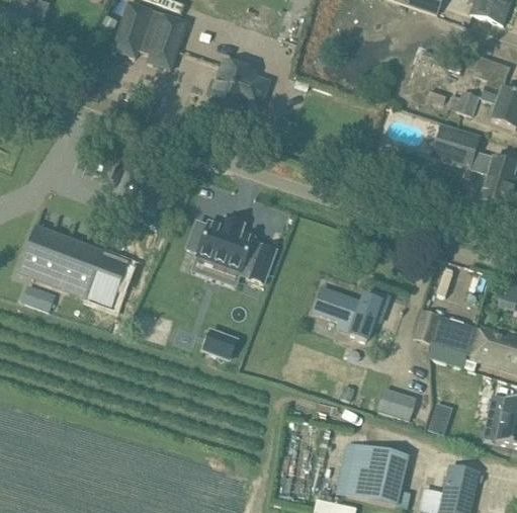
[(394,0),(437,14),(441,0),(394,0)]
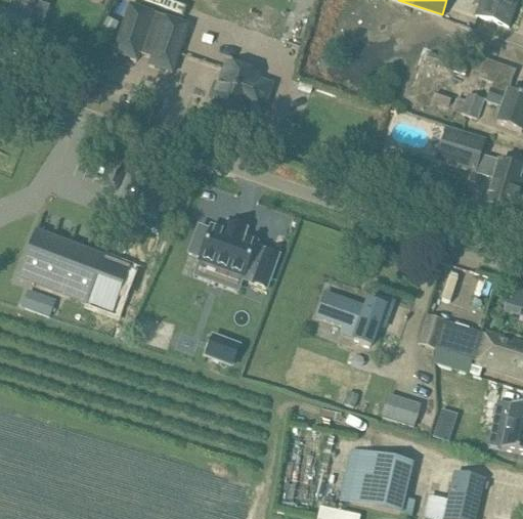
[(480,0),(476,12),(490,17),(509,25),(517,0),(480,0)]
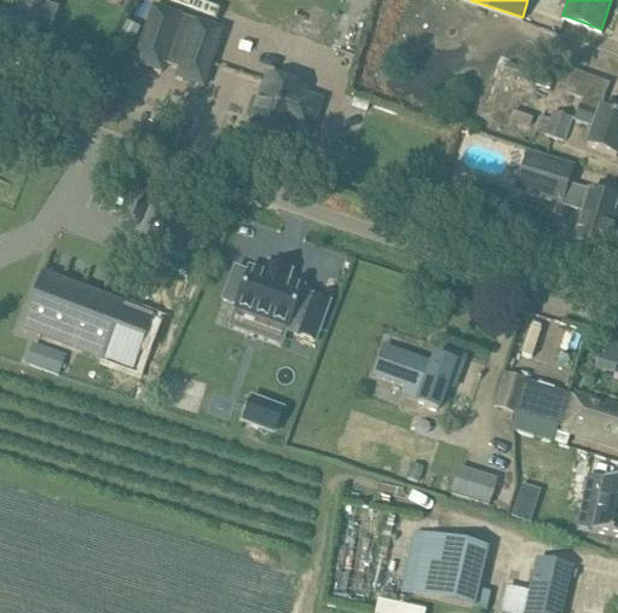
[(224,27),(154,3),(134,59),(162,69),(165,59),(179,65),(177,74),(203,84),(224,27)]
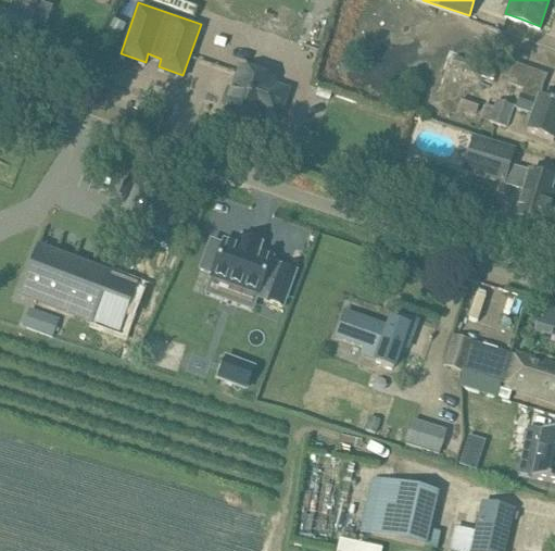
[(36,22),(0,8),(0,47),(24,57),(36,22)]
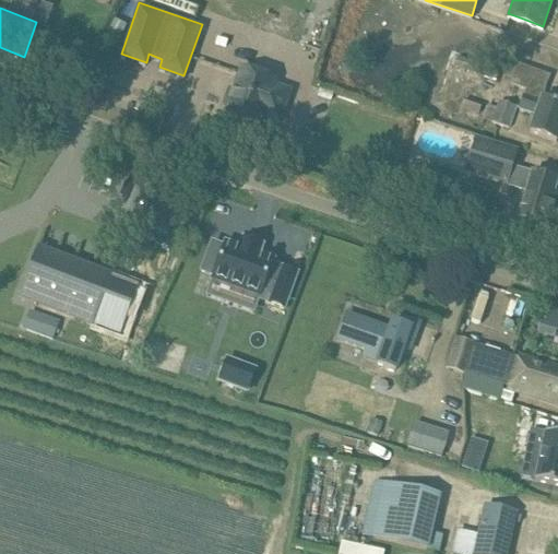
[(499,66),(458,51),(454,61),(496,77),(499,66)]
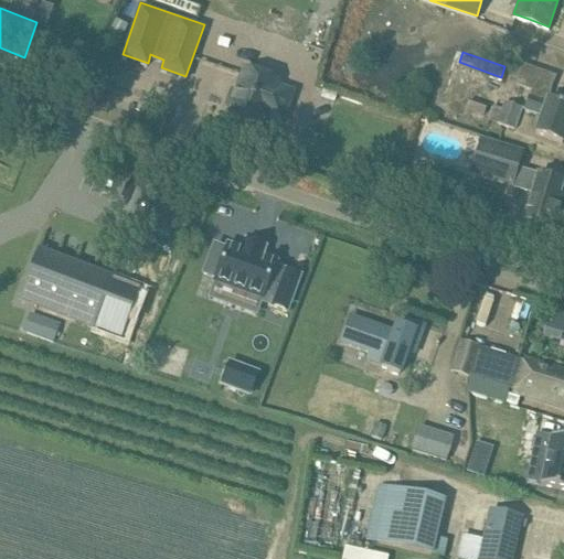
[(522,62),(517,60),(511,73),(518,75),(515,82),(532,87),(525,107),(540,113),(533,128),(563,139),(563,101),(549,96),(557,72),(523,61),(522,62)]
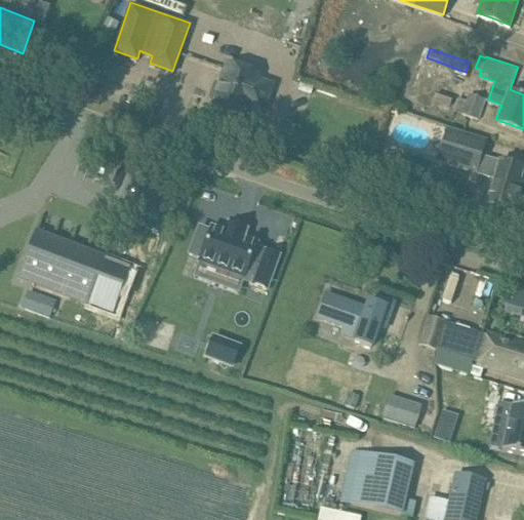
[(240,71),(225,66),(219,81),(215,79),(210,94),(214,95),(211,103),(234,110),(235,106),(246,109),(247,107),(263,113),(274,81),(258,76),(259,72),(242,66),(240,71)]
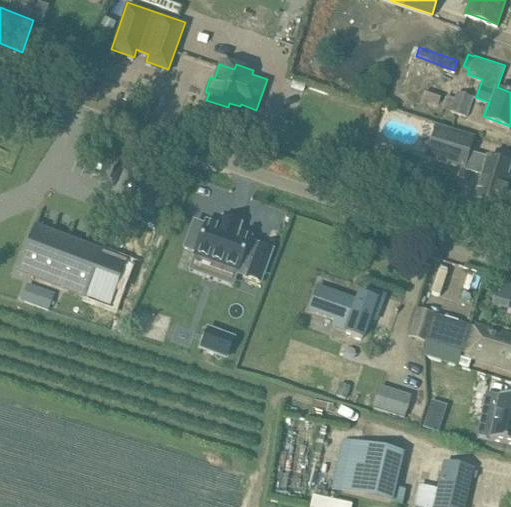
[(474,95),(457,89),(455,95),(448,92),(447,94),(445,94),(441,106),(467,114),(474,95)]
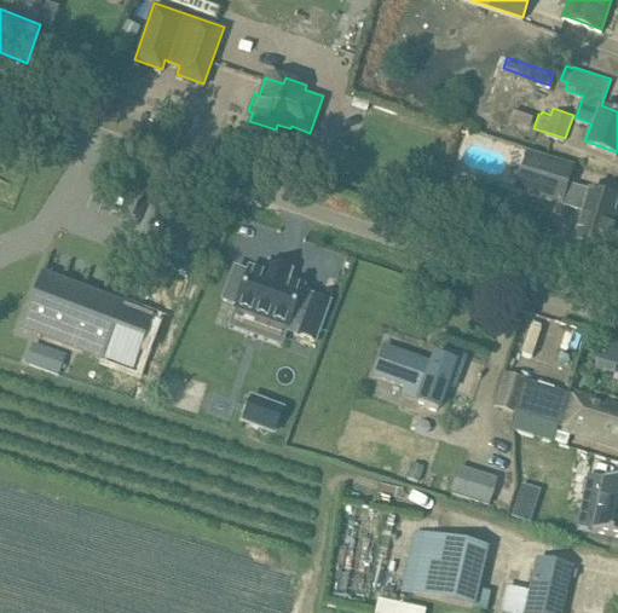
[(527,148),(515,186),(583,208),(577,227),(575,237),(608,248),(617,220),(611,219),(617,196),(594,189),(595,186),(591,186),(590,186),(577,181),(569,179),(575,162),(527,148)]
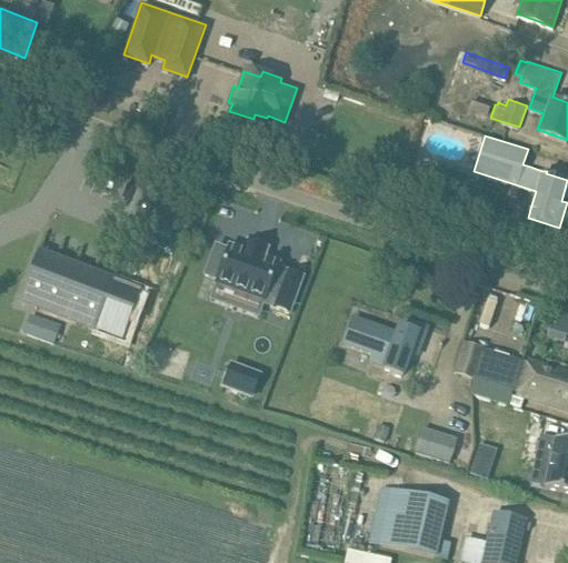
[(216,243),(206,272),(218,278),(216,281),(276,303),(275,305),(289,311),(299,284),(302,275),(289,270),(277,265),(278,261),(263,255),(265,253),(267,247),(248,240),(246,247),(245,249),(230,243),(229,248),(216,243)]
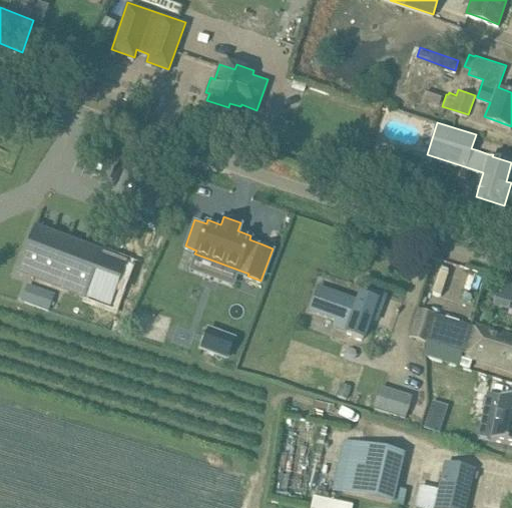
[(32,228),(18,268),(111,303),(126,265),(32,228)]
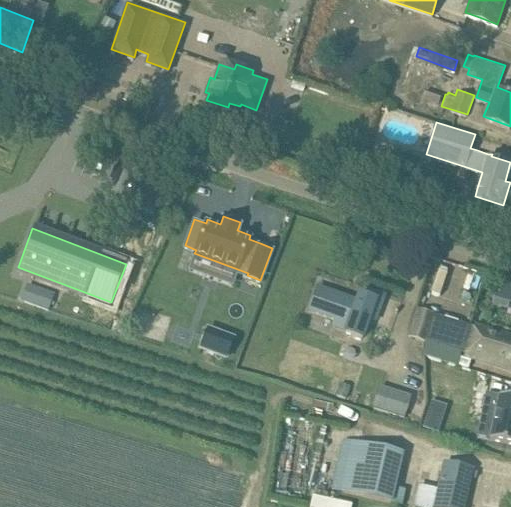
[(493,294),(510,300),(510,278),(499,274),(493,294)]
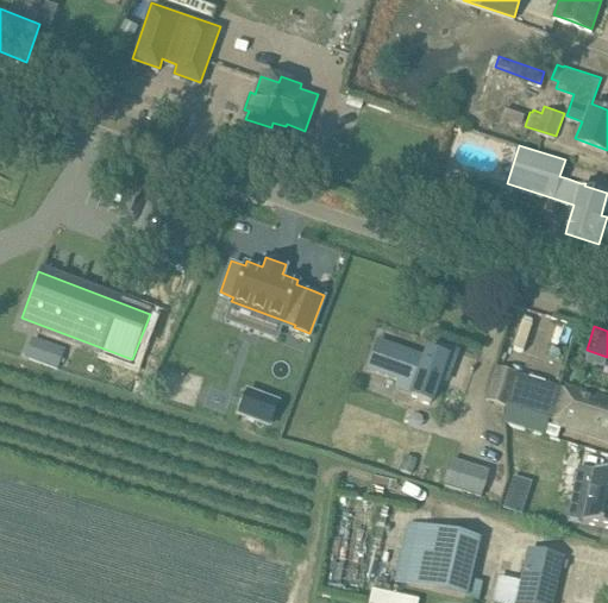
[(36,335),(29,355),(58,365),(64,350),(56,346),(57,343),(36,335)]
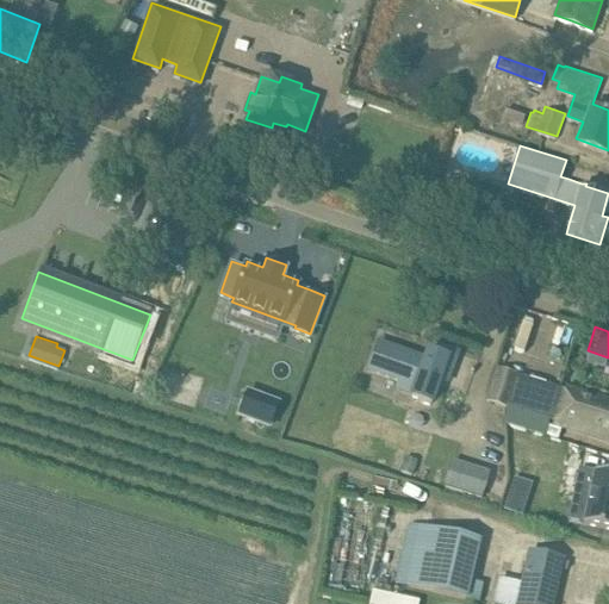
[(426,355),(379,338),(368,366),(416,383),(412,392),(433,399),(441,378),(447,380),(460,349),(439,340),(435,348),(429,347),(426,355)]
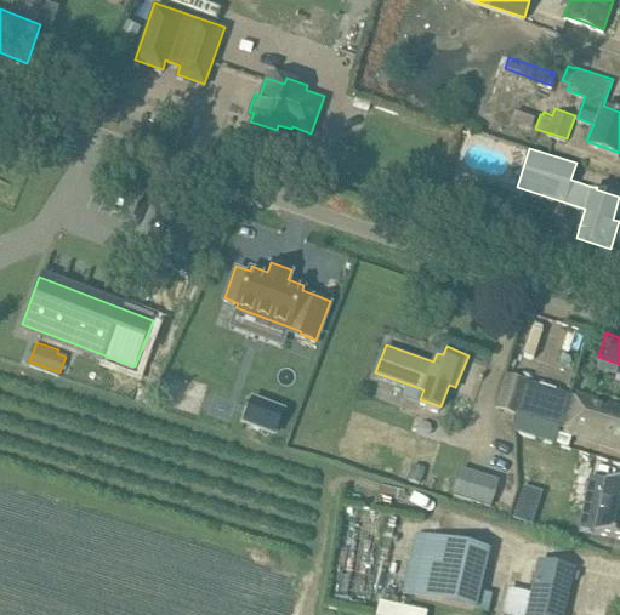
[(525,380),(507,371),(495,403),(555,422),(590,433),(589,436),(619,445),(619,405),(616,405),(615,405),(525,379),(525,380)]
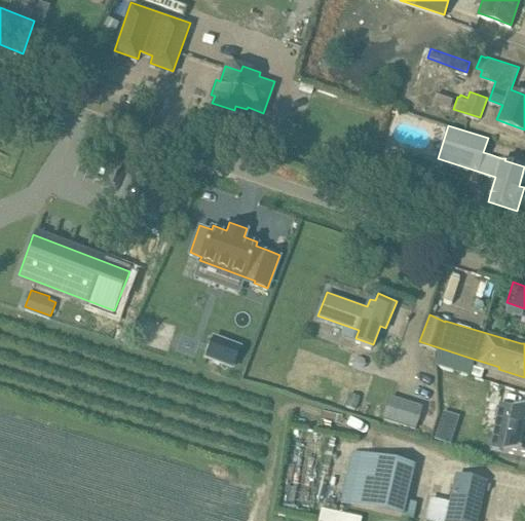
[(184,322),(176,345),(198,354),(199,350),(208,354),(207,355),(232,364),(240,344),(214,335),(214,336),(205,334),(207,331),(184,322)]
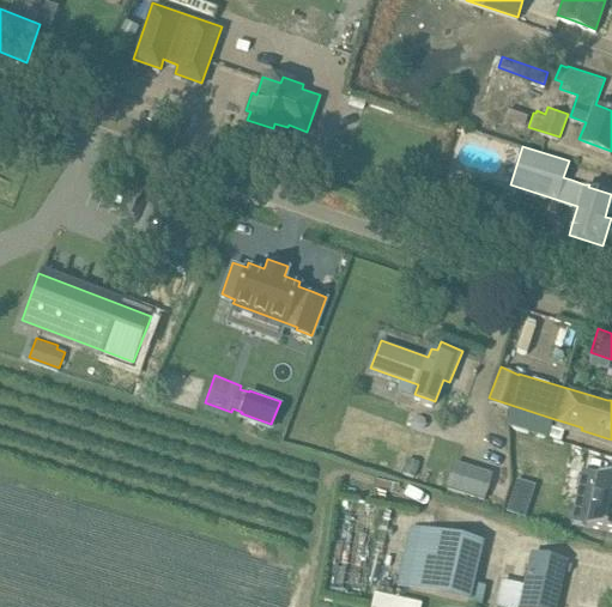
[(408,456),(404,469),(414,473),(419,460),(408,456)]
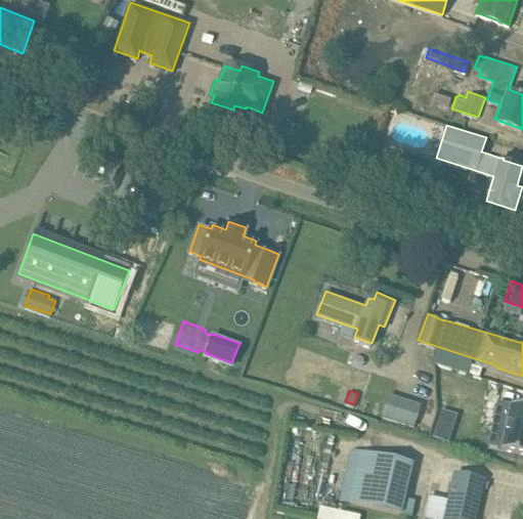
[(389,392),(383,415),(413,425),(421,402),(389,392)]
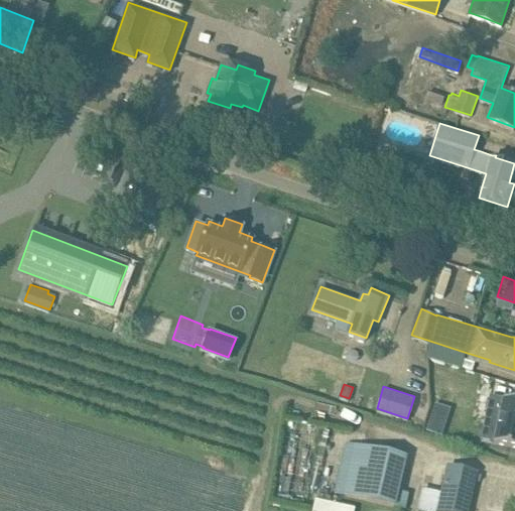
[(490,393),(487,407),(500,410),(494,439),(514,443),(514,397),(503,395),(490,393)]
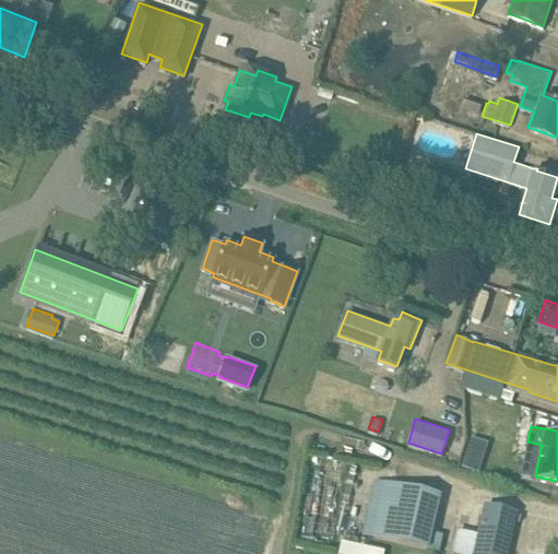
[(317,451),(300,534),(330,540),(346,458),(317,451)]
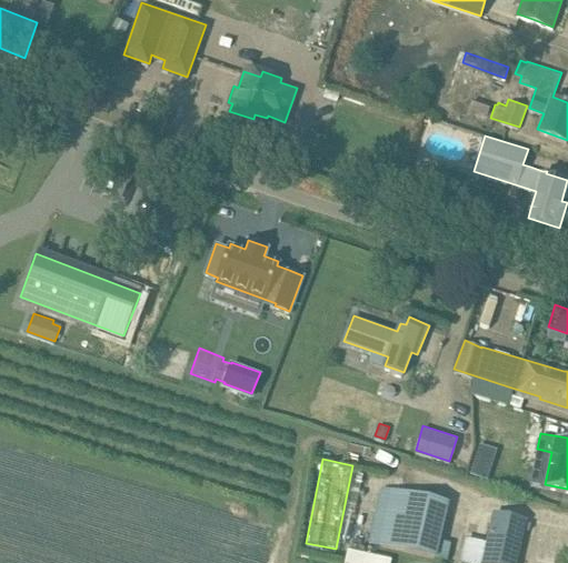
[(448,500),(394,488),(381,542),(436,554),(448,500)]
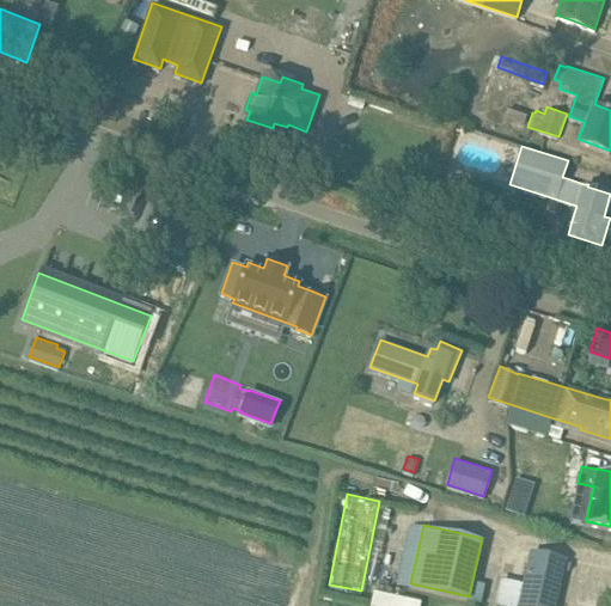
[(501,579),(496,603),(512,605),(554,605),(566,557),(532,550),(525,583),(501,579)]
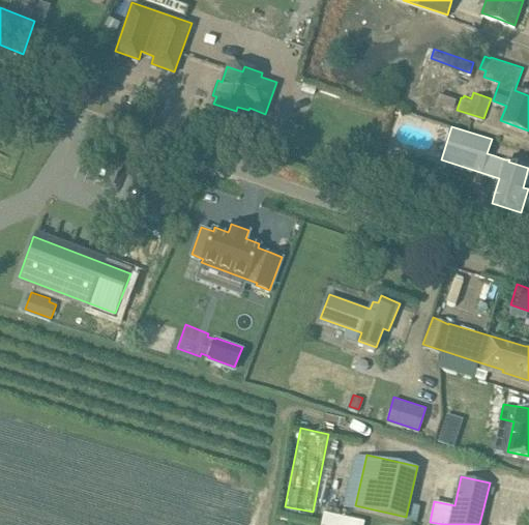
[(320,524),(362,524),(364,519),(324,509),(320,524)]
